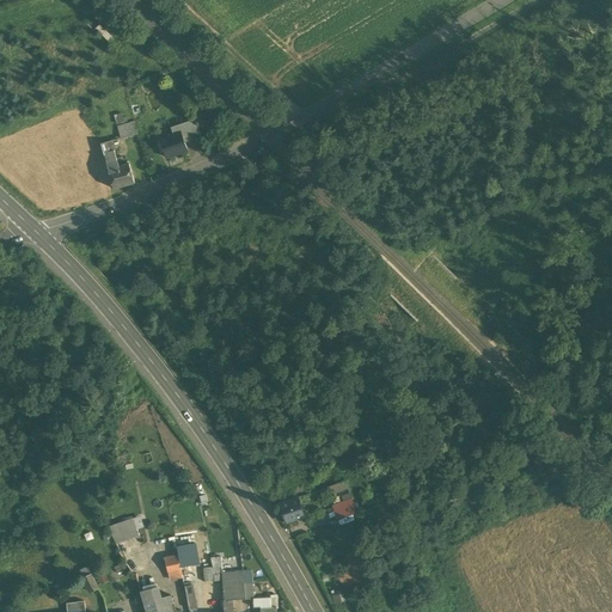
[(117,123),(124,122),(123,111),(115,114),(117,123)]
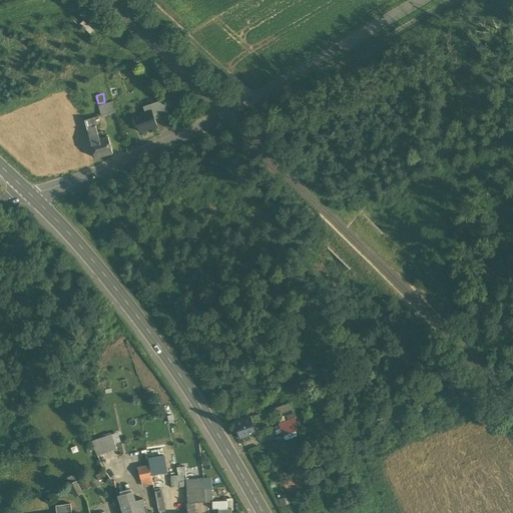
[(162,99),(144,107),(145,113),(151,111),(150,108),(164,103),(162,99)]
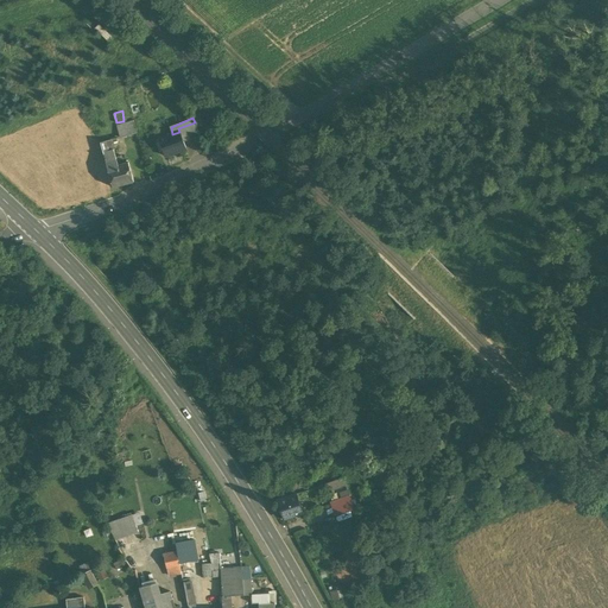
[(195,122),(178,128),(179,132),(181,131),(184,141),(200,135),(196,125),(197,124),(196,120),(195,121),(194,118),(192,118),(195,122)]
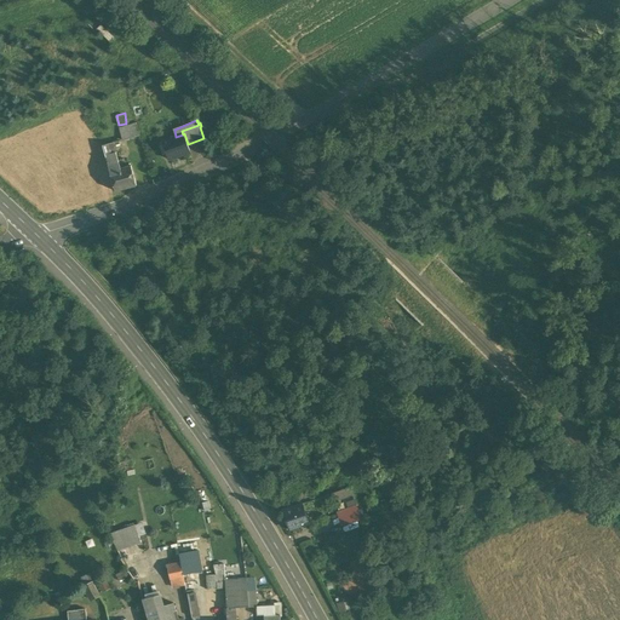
[(137,124),(119,128),(120,132),(122,139),(122,141),(139,136),(137,124)]
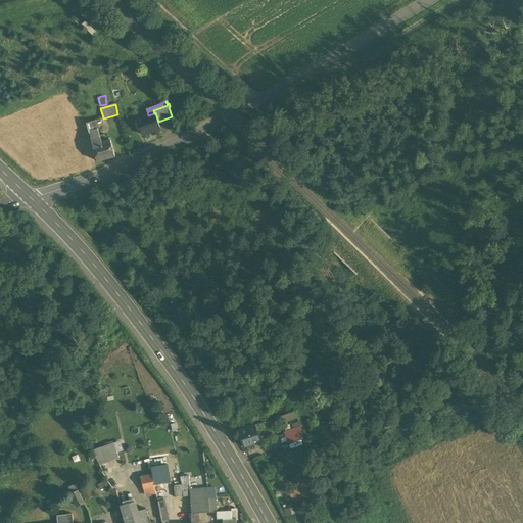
[(148,115),(138,120),(139,122),(141,130),(143,135),(160,128),(158,122),(155,112),(148,115)]
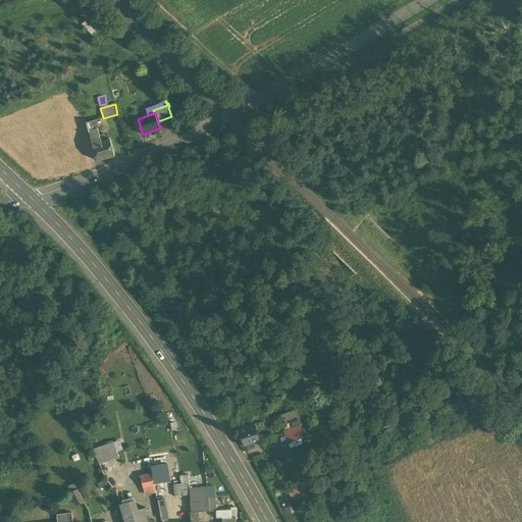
[(95,119),(87,122),(91,137),(99,134),(96,123),(95,119)]
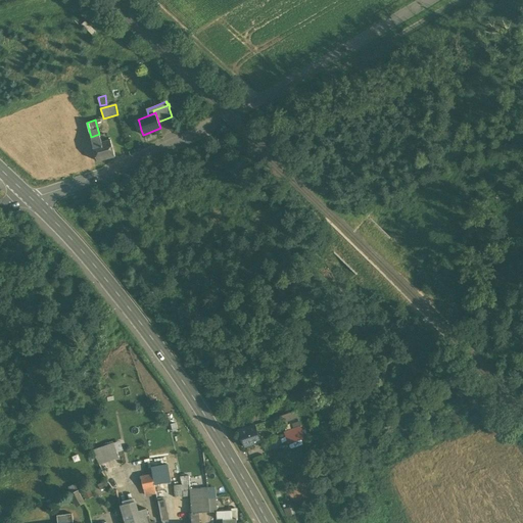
[(99,134),(91,137),(97,161),(115,156),(110,140),(106,141),(102,142),(99,134)]
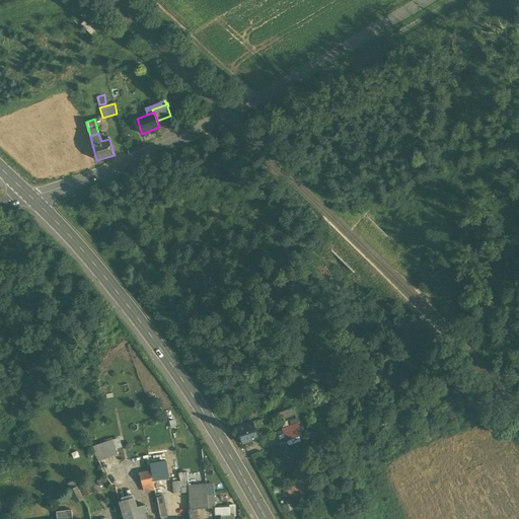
[(278,413),(281,421),(295,416),(293,408),(278,413)]
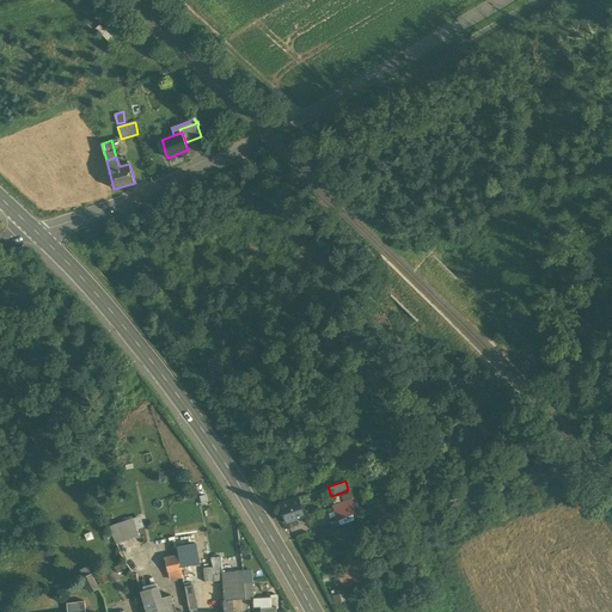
[(298,497),(280,503),(286,522),(304,516),(298,497)]
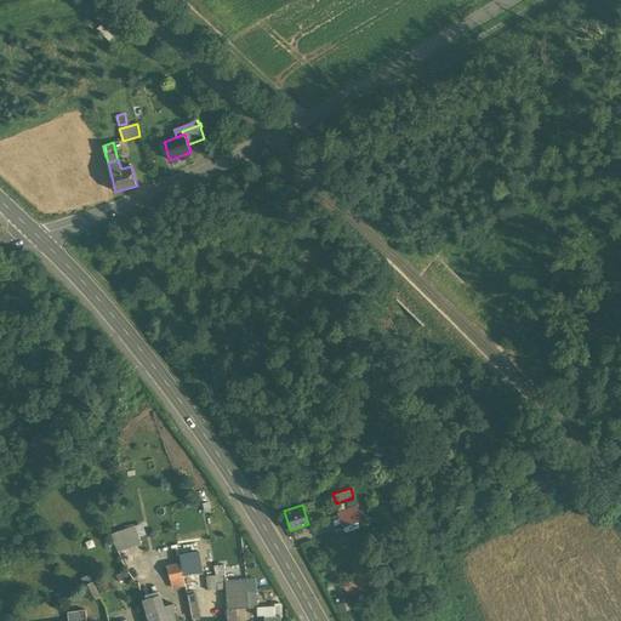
[(358,508),(341,513),(346,525),(362,520),(358,508)]
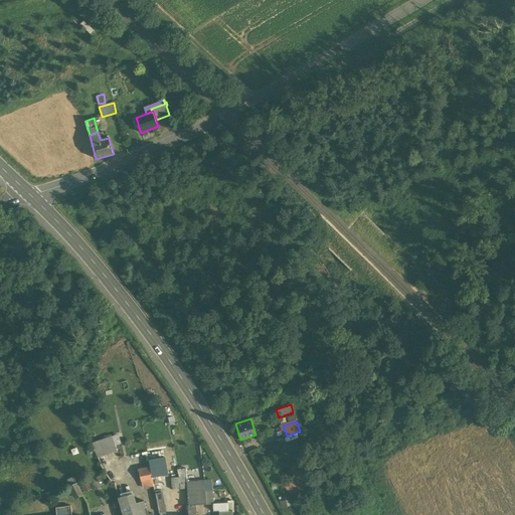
[(113,437),(91,444),(99,458),(118,451),(113,437)]
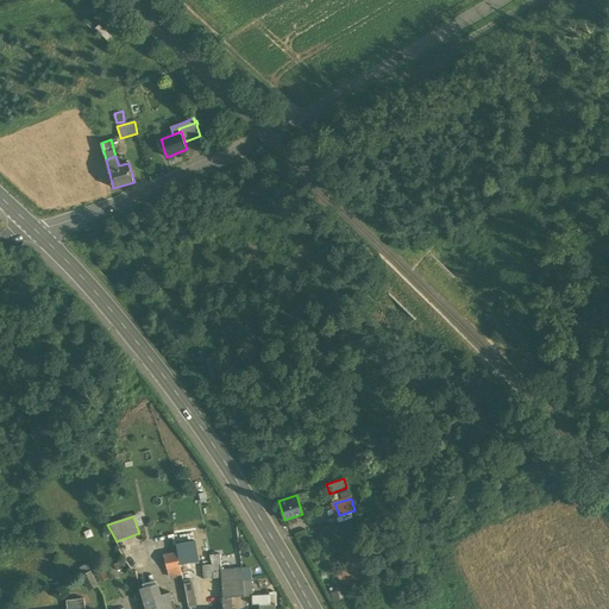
[(177,552),(180,564),(198,562),(194,541),(176,544),(177,552)]
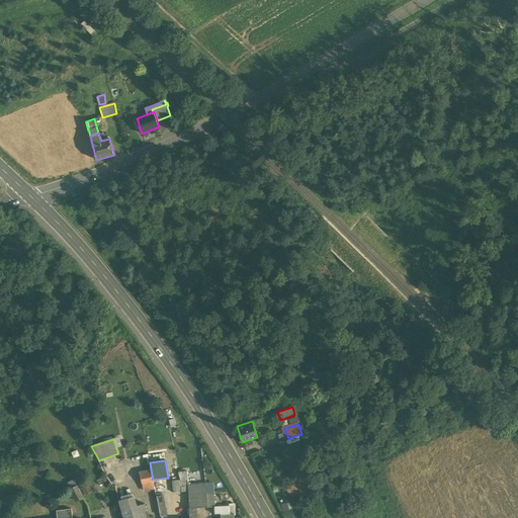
[(151,469),(140,471),(142,484),(153,482),(153,480),(151,469)]
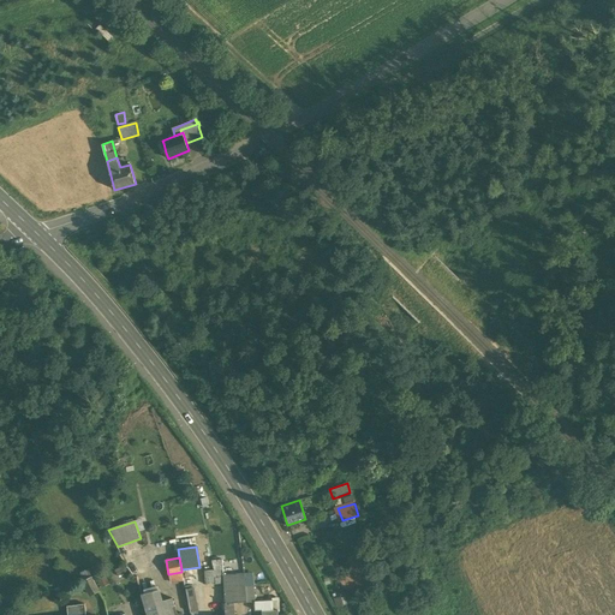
[(213,561),(214,571),(222,569),(224,569),(222,560),(213,561)]
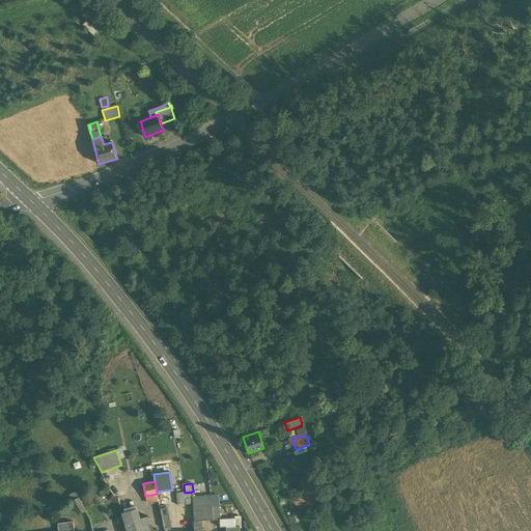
[(177,505),(193,505),(193,497),(192,492),(185,493),(177,493),(177,504),(177,505)]
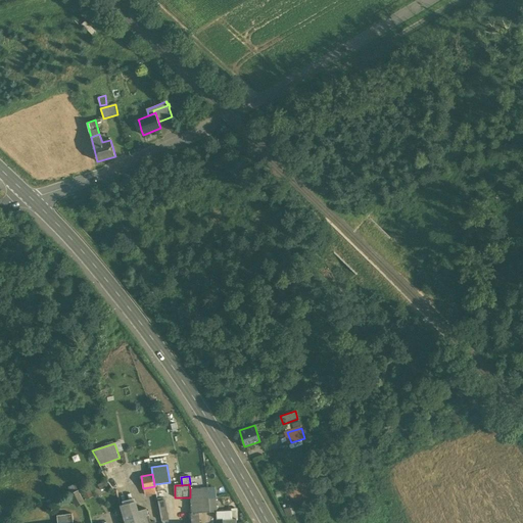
[(207,488),(200,488),(200,489),(202,513),(209,512),(208,500),(207,488)]
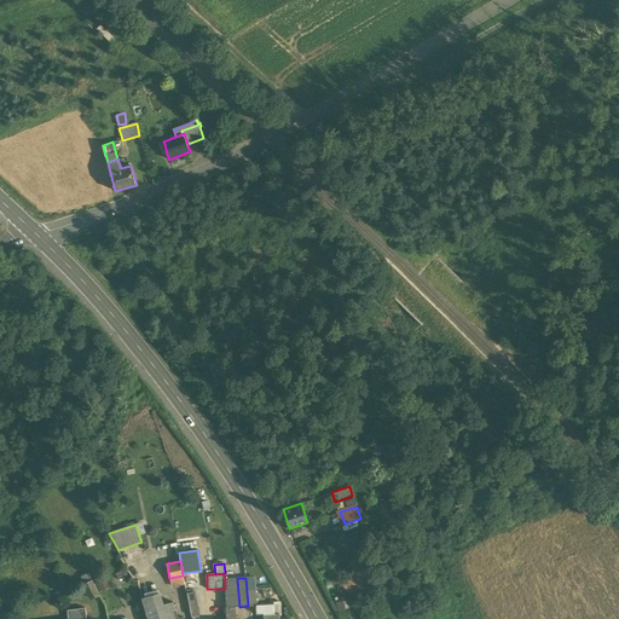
[(237,579),(225,579),(225,589),(226,618),(236,618),(236,607),(239,607),(237,579)]
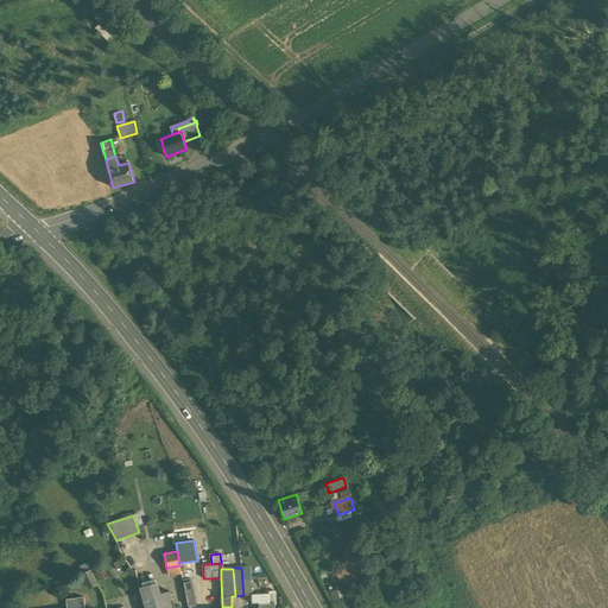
[(90,570),(81,575),(89,588),(97,583),(90,570)]
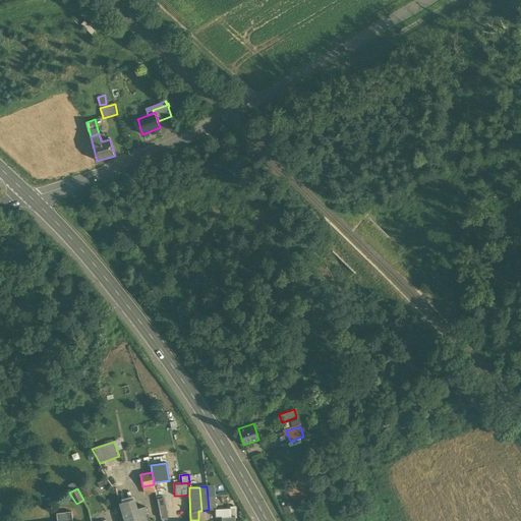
[(355,488),(349,493),(354,500),(360,495),(355,488)]
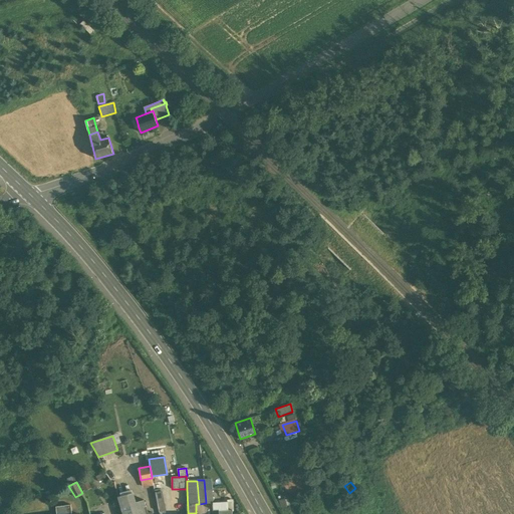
[(158,493),(156,493),(159,512),(165,511),(162,492),(158,493)]
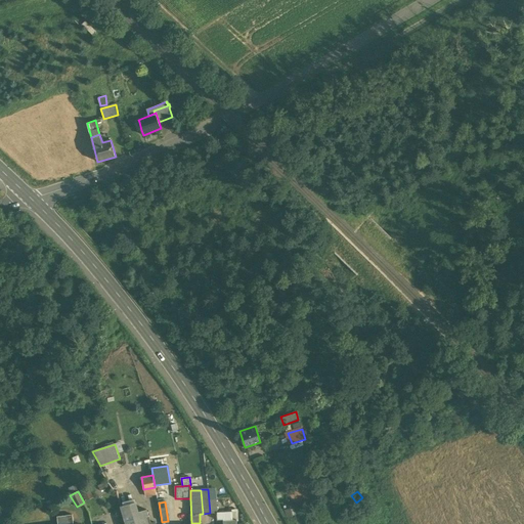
[(155,523),(156,523),(150,523),(146,510),(137,512),(135,503),(120,506),(125,523),(155,523)]
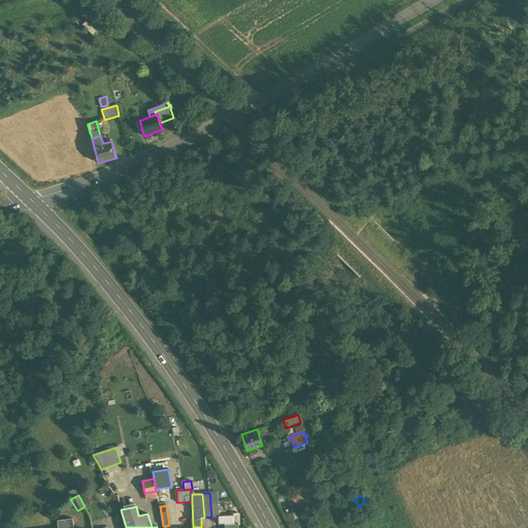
[(73,527),(73,519),(58,521),(58,527),(73,527)]
